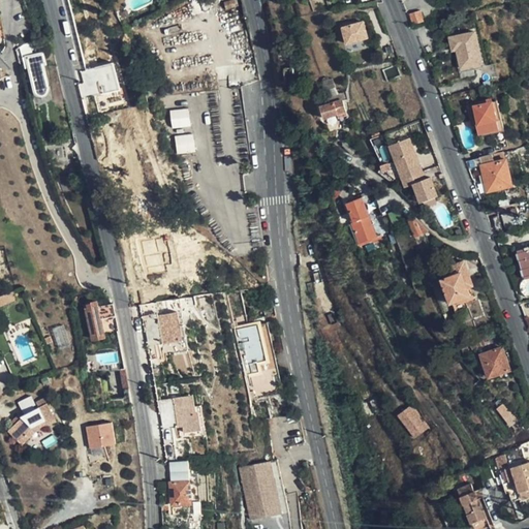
[(410,13),(414,24),(425,20),(419,9),(410,13)]
